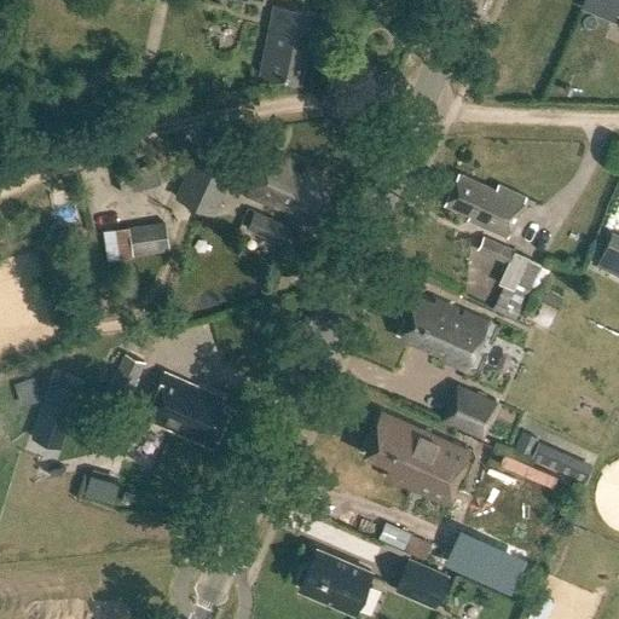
[(618,0),(578,0),(609,13),(609,12),(608,12),(613,0),(618,0)]
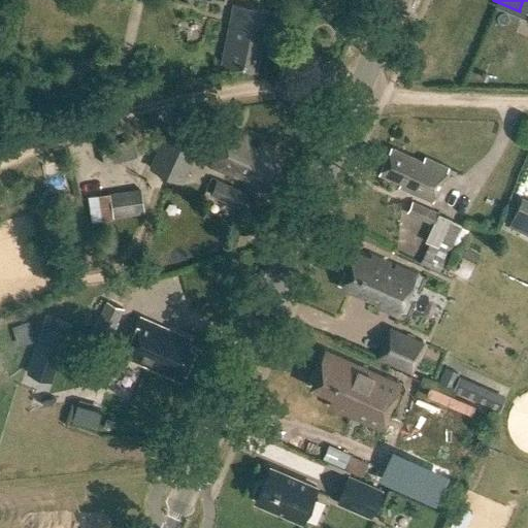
[(222,64),(253,71),(260,39),(269,41),(274,17),(233,8),(222,64)]
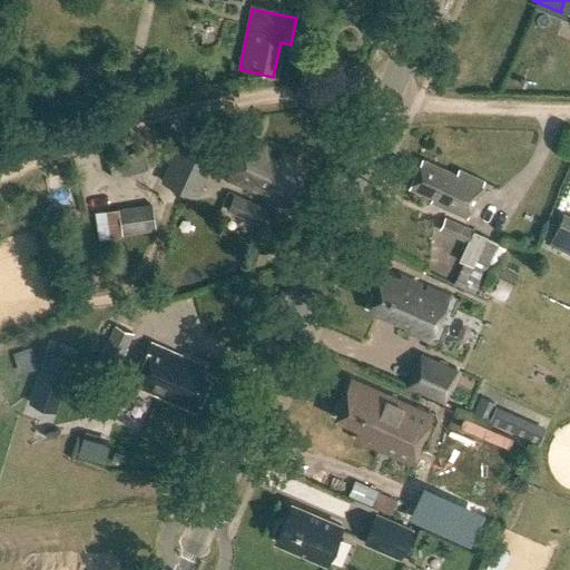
[(179,137),(160,182),(196,197),(216,154),(179,137)]
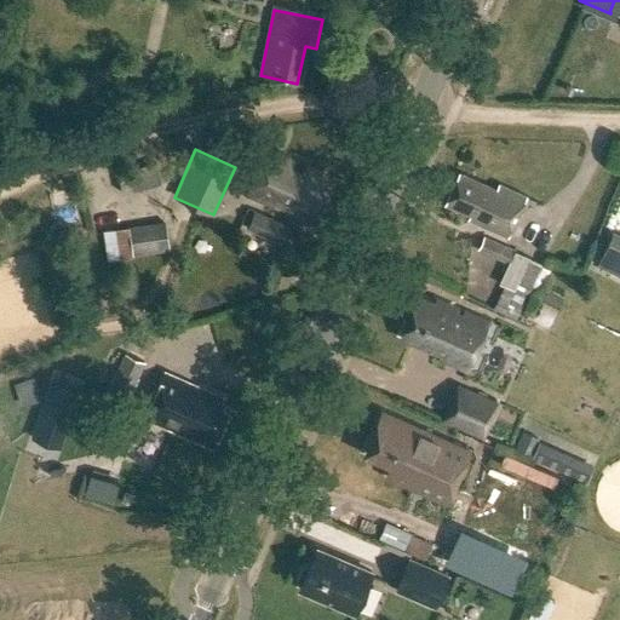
[(264,151),(245,197),(313,227),(328,190),(321,187),(325,179),(304,171),(300,178),(287,172),(291,164),(264,151)]
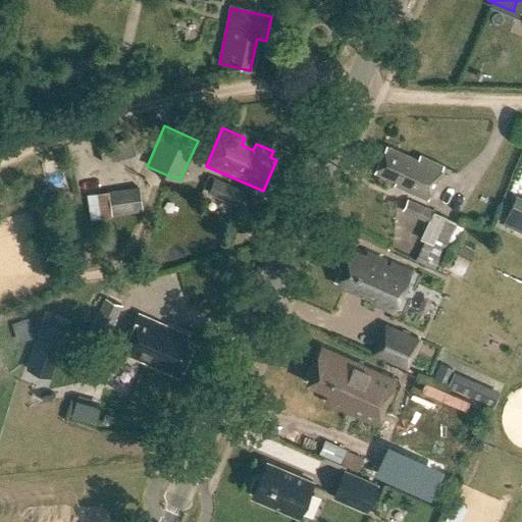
[(397,188),(428,201),(444,164),(420,154),(417,161),(386,148),(375,173),(399,183),(397,188)]
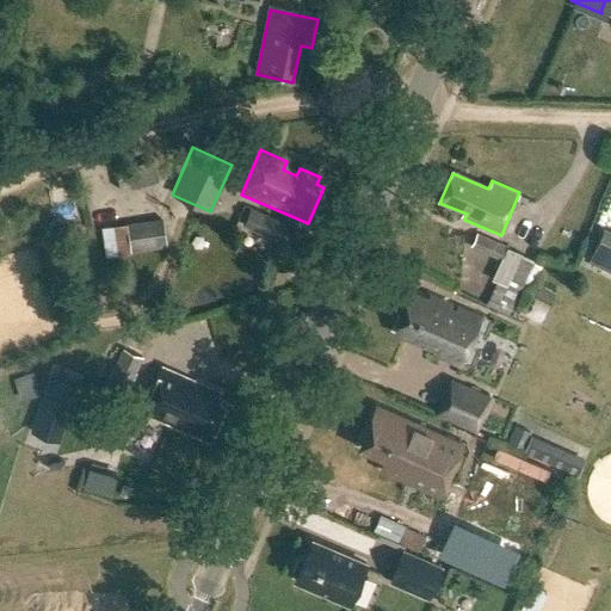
[(233,236),(267,251),(272,239),(281,242),(288,224),(245,208),(233,236)]
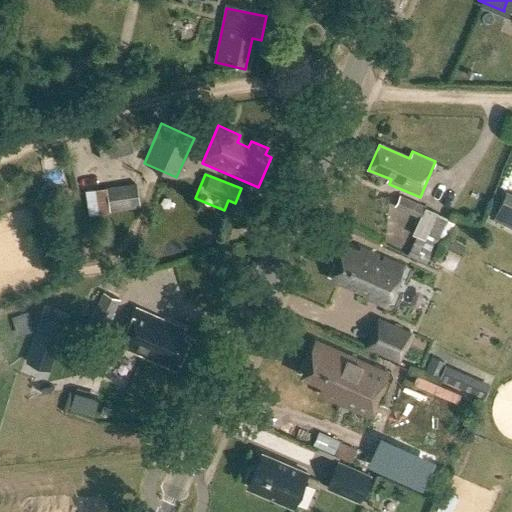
[(136,183),(105,187),(109,210),(139,206),(136,183)]
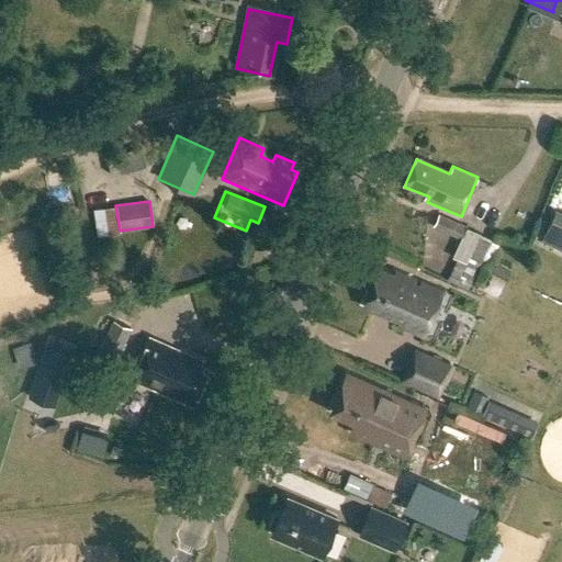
[(480,261),(490,242),(475,234),(475,233),(439,215),(434,227),(459,240),(451,256),(458,259),(451,272),(471,282),(475,274),(462,269),(469,257),(480,261)]
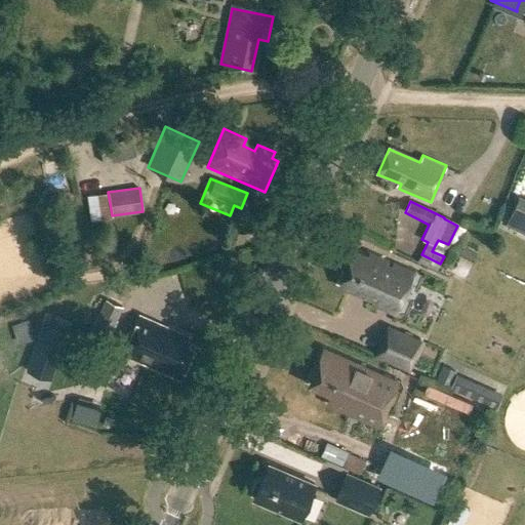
[(387,263),(370,255),(368,259),(355,253),(340,285),(376,300),(375,305),(396,313),(412,274),(394,266),(392,269),(386,267),(387,263)]
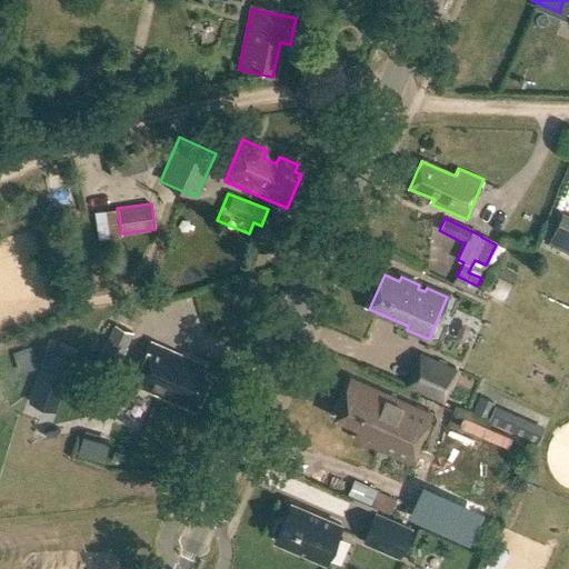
[(96,365),(113,372),(130,331),(112,325),(96,365)]
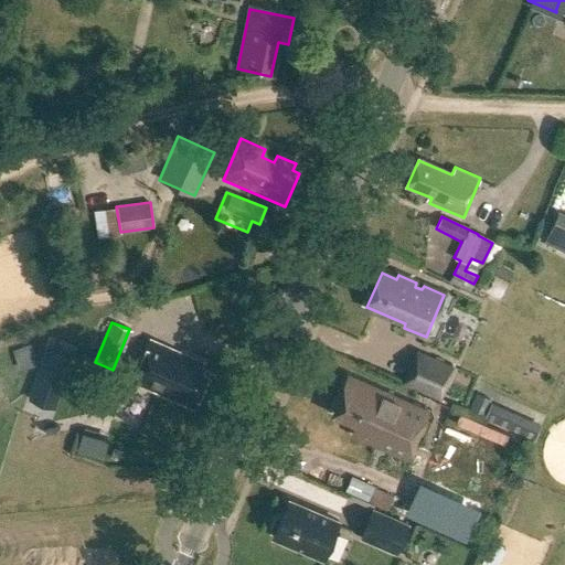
[(206,376),(199,373),(203,365),(150,341),(131,382),(191,409),(206,376)]
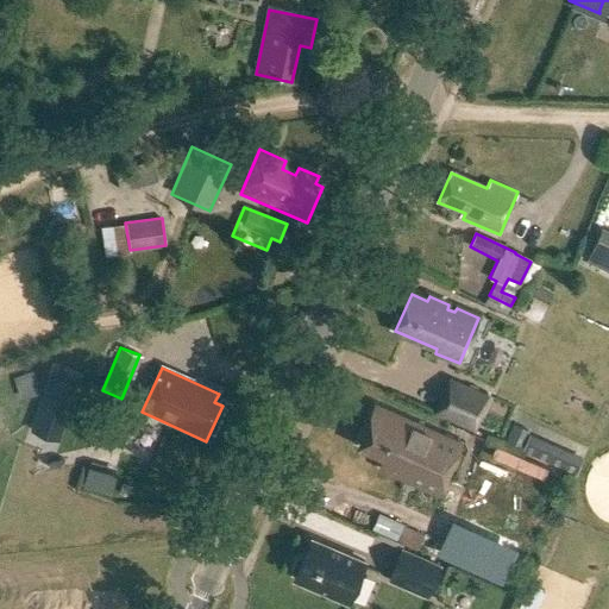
[(12,377),(19,400),(39,393),(32,371),(12,377)]
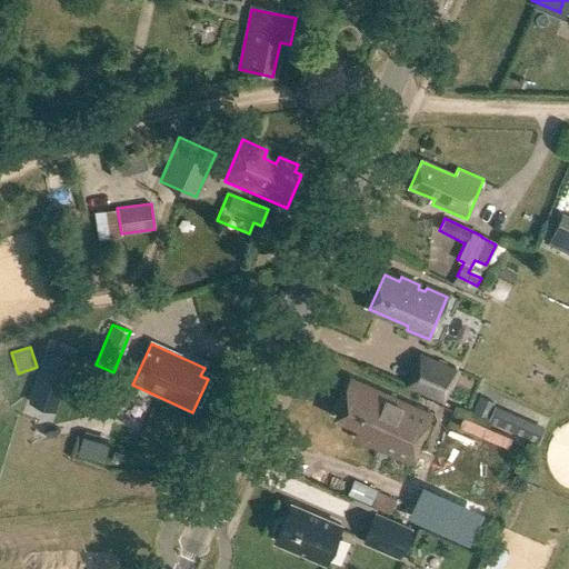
[(410,383),(445,399),(458,368),(423,353),(410,383)]
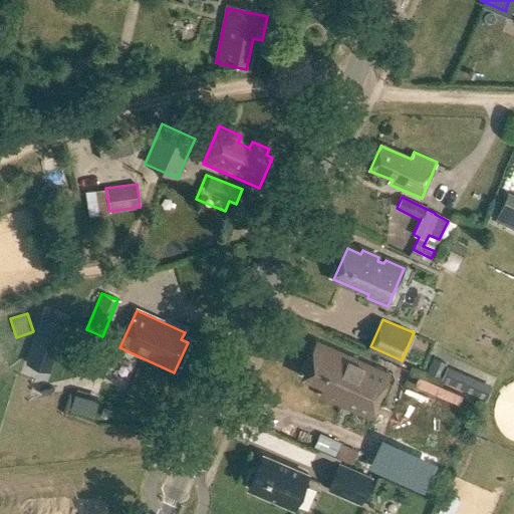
[(317,342),(303,374),(325,384),(321,394),(343,404),(347,395),(372,406),(388,372),(317,342)]
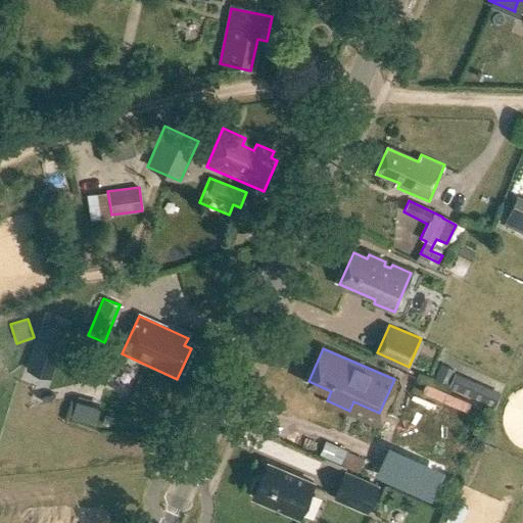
[(322,455),(342,464),(347,452),(327,442),(322,455)]
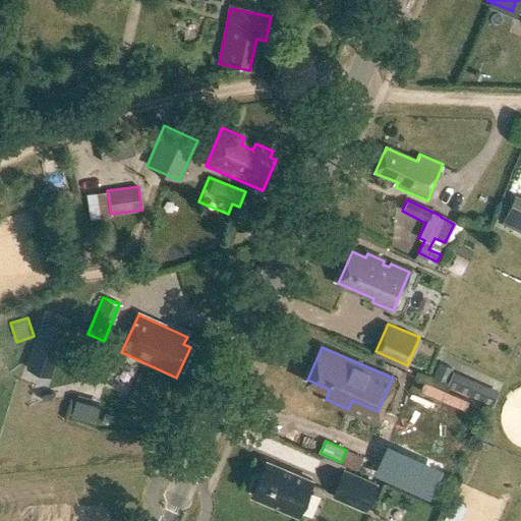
[(375,472),(428,496),(439,472),(386,449),(375,472)]
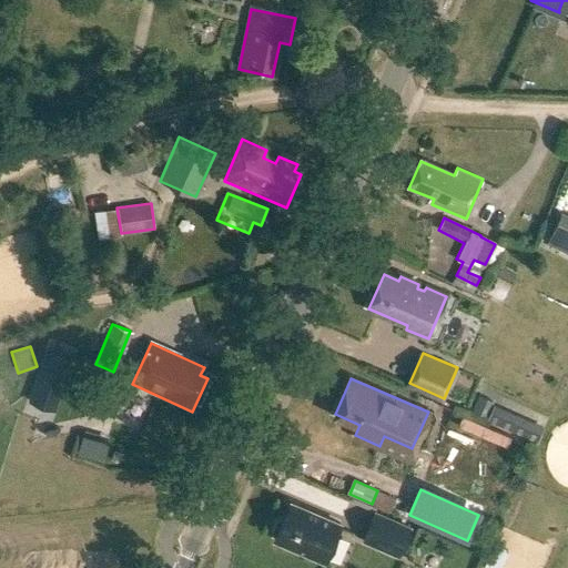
[(277,520),(273,530),(275,536),(274,538),(324,560),(341,524),(290,501),(283,518),(277,520)]
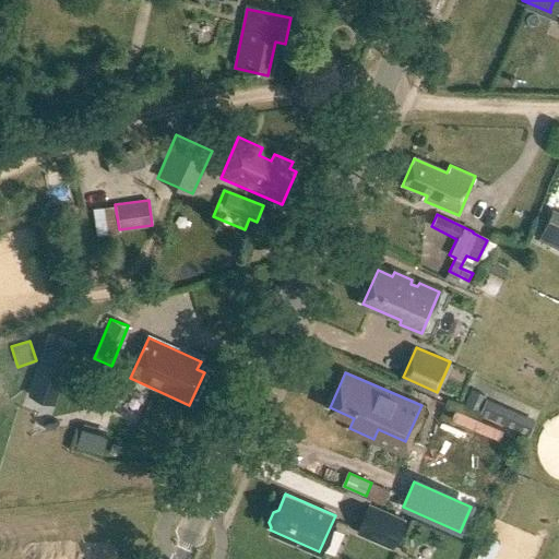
[(369,503),(357,531),(392,546),(404,519),(369,503)]
